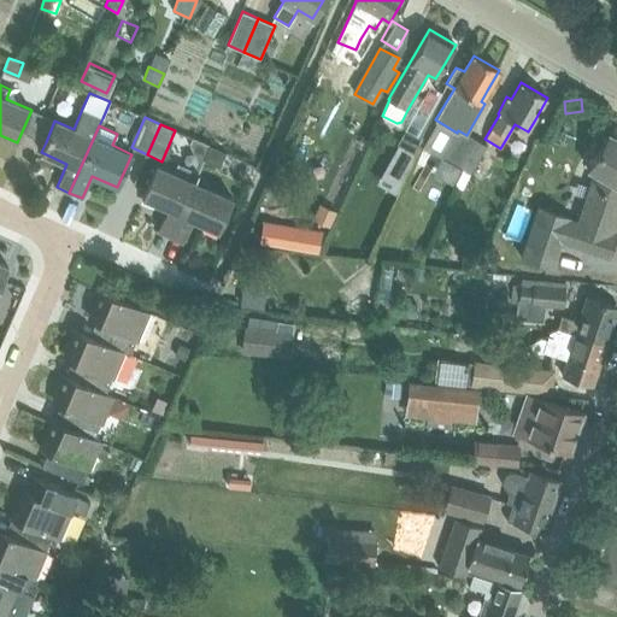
[(399,144),(413,151),(421,136),(405,129),(399,144)]
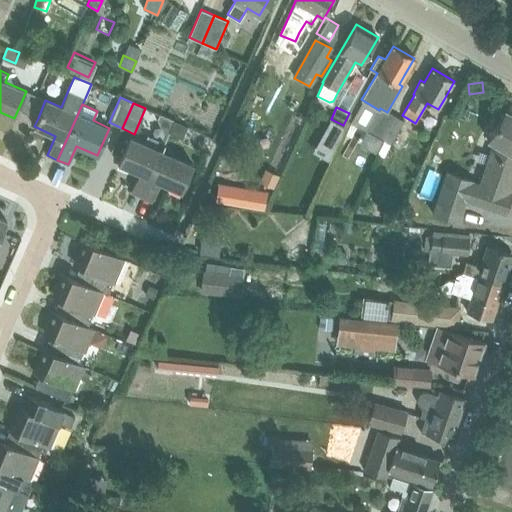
[(378,137),(391,115),(387,112),(380,108),(379,110),(367,130),(378,137)]
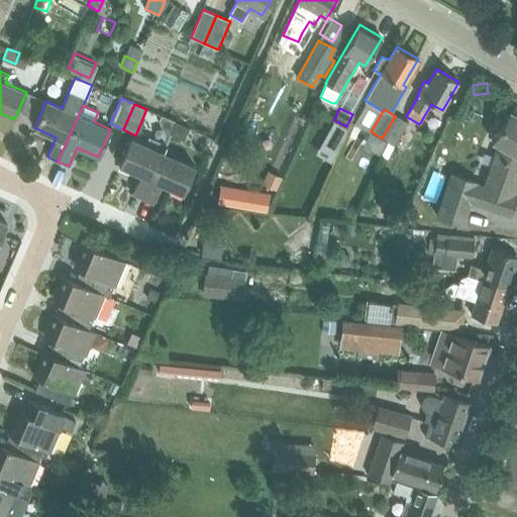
[(516,115),(510,112),(493,141),(496,143),(483,186),(476,184),(476,183),(449,174),(435,215),(463,224),(471,203),(510,216),(516,196),(513,195),(516,182),(516,115)]
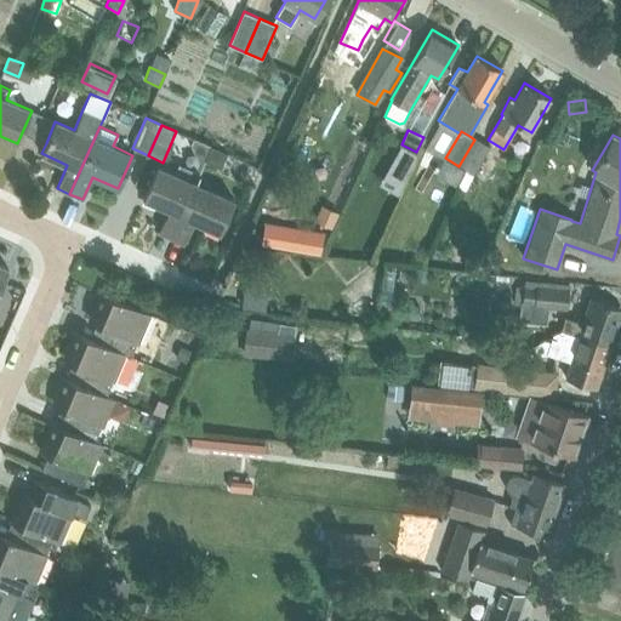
[(474,140),(459,166),(467,170),(459,187),(465,189),(473,174),(488,147),(474,140)]
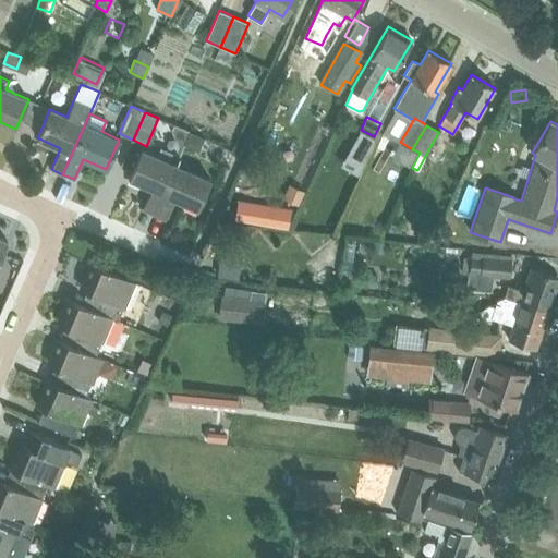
[(368,150),(374,136),(361,130),(354,144),(368,150)]
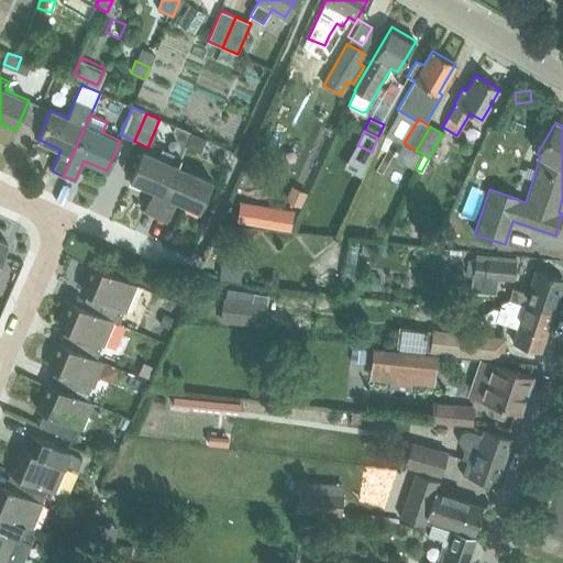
[(186,146),(200,153),(206,140),(192,133),(186,146)]
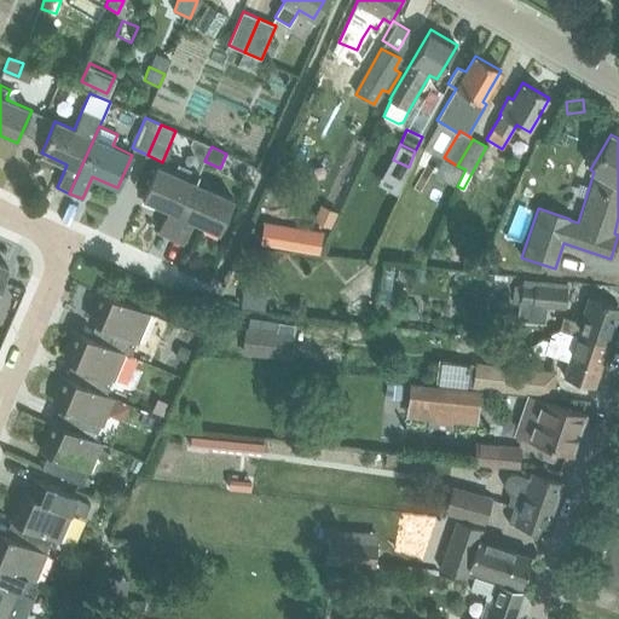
[(179,162),(174,173),(157,166),(143,198),(168,209),(158,232),(171,238),(195,183),(200,172),(179,162)]
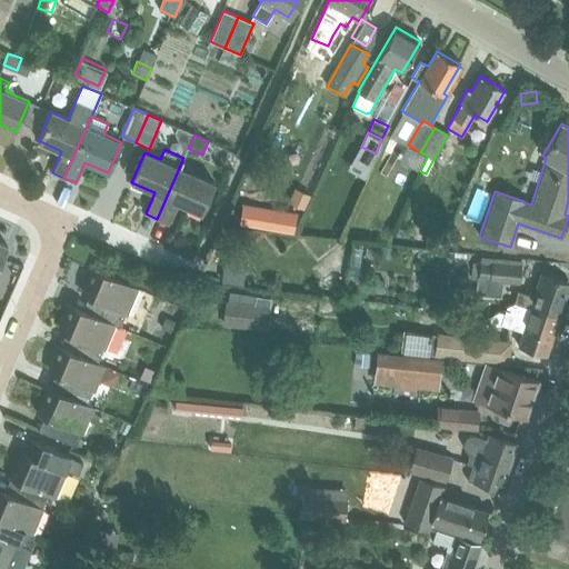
[(179,168),(157,219),(168,223),(178,202),(201,213),(215,183),(179,168)]
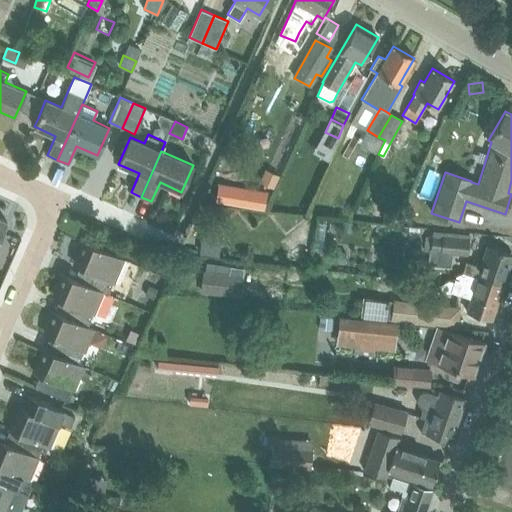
[(267,170),(261,182),(273,187),(279,175),(267,170)]
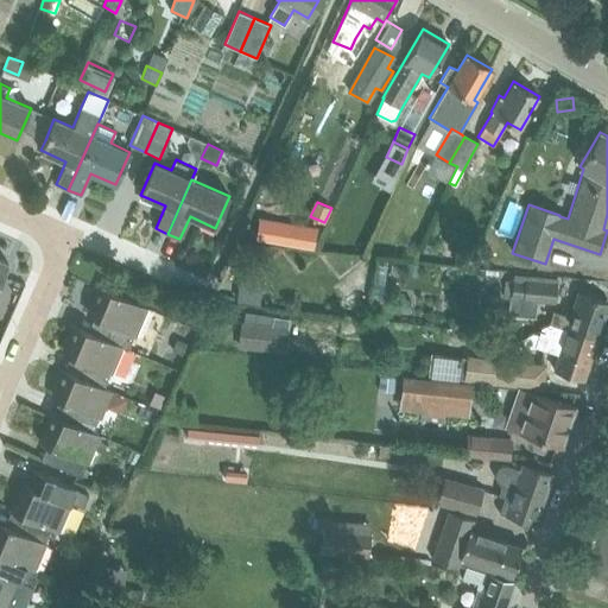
[(299,223),(295,245),(314,248),(317,227),(299,223)]
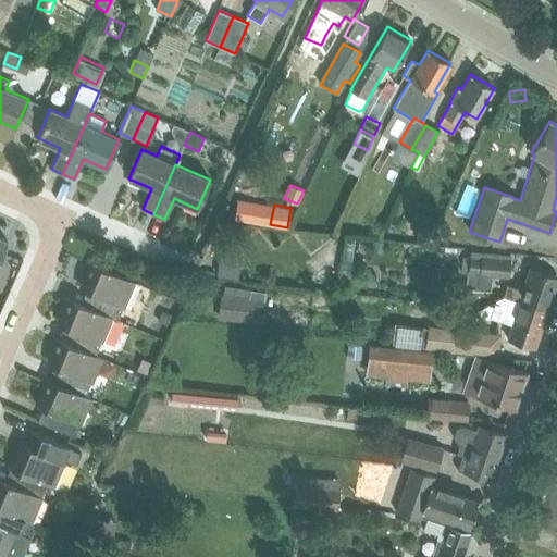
[(418,229),(417,242),(432,242),(432,230),(418,229)]
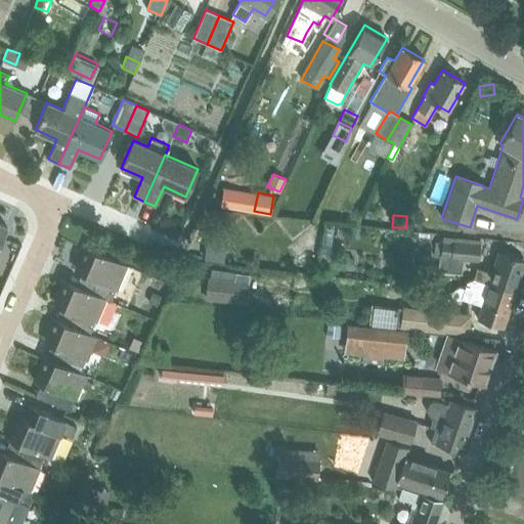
[(361,226),(351,225),(350,235),(360,236),(361,226)]
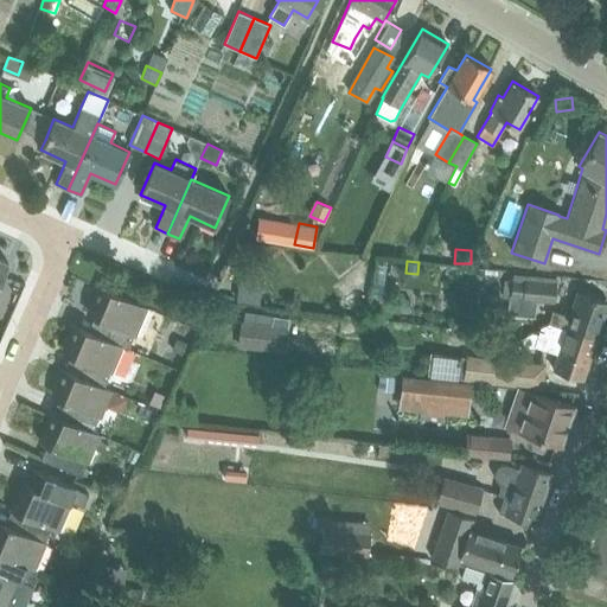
[(240,269),(237,300),(260,302),(263,270),(240,269)]
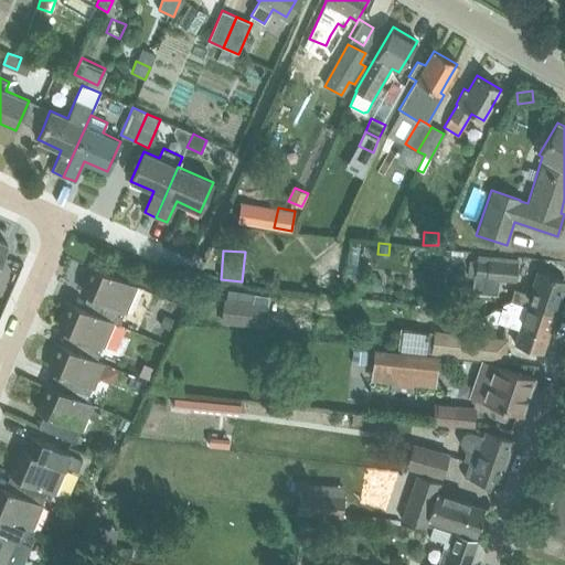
[(489,263),(471,260),(470,276),(487,278),(487,279),(514,281),(515,263),(489,260),(489,263)]
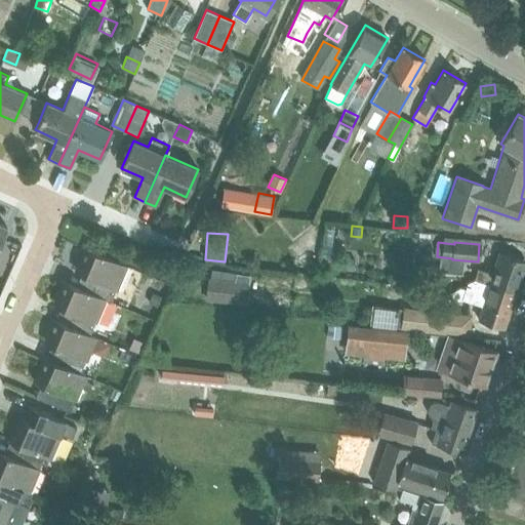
[(93,293),(111,301),(116,289),(117,289),(127,267),(134,270),(134,269),(79,245),(79,246),(87,250),(78,273),(98,282),(93,293)]
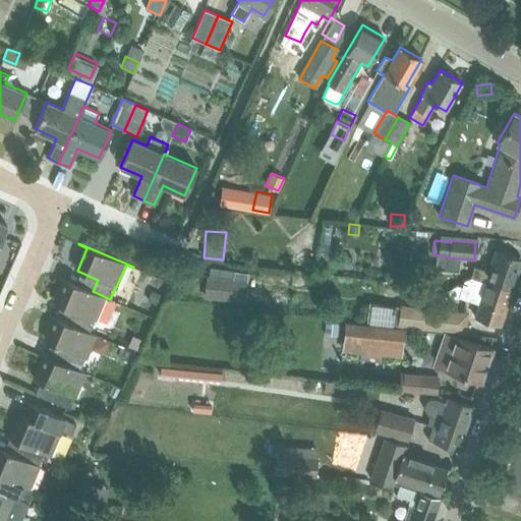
[(470,278),(468,278),(485,284),(486,281),(512,290),(520,262),(520,258),(496,250),(487,273),(473,268),(470,278)]
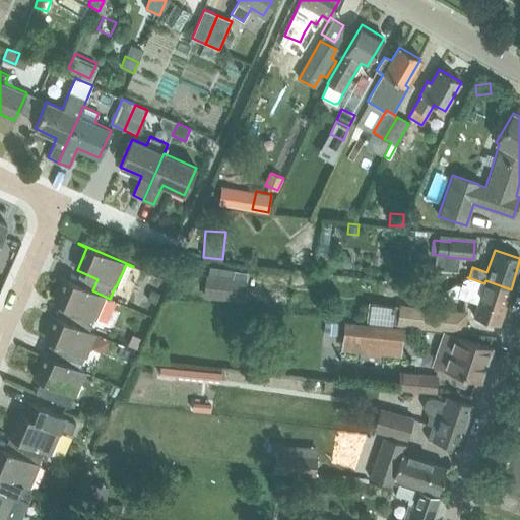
[(343,255),(343,268),(350,269),(351,255),(343,255)]
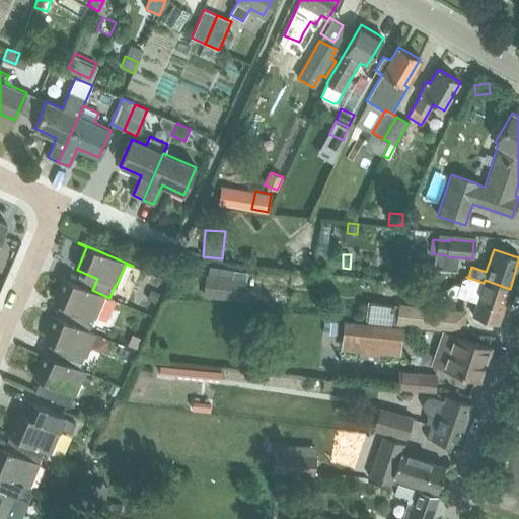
[(204,267),(202,295),(232,297),(233,268),(204,267)]
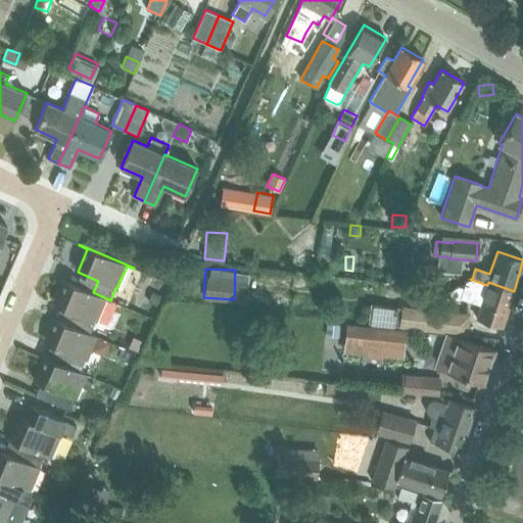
[(78,314),(73,326),(89,333),(94,321),(96,322),(105,299),(117,304),(119,303),(110,300),(93,292),(58,278),(57,279),(66,282),(56,304),(78,314)]
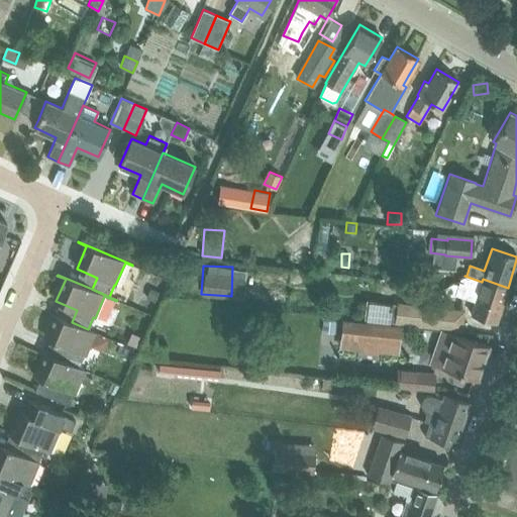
[(497,322),(508,288),(483,279),(482,282),(464,276),(460,278),(454,295),(476,301),(471,314),(497,322)]
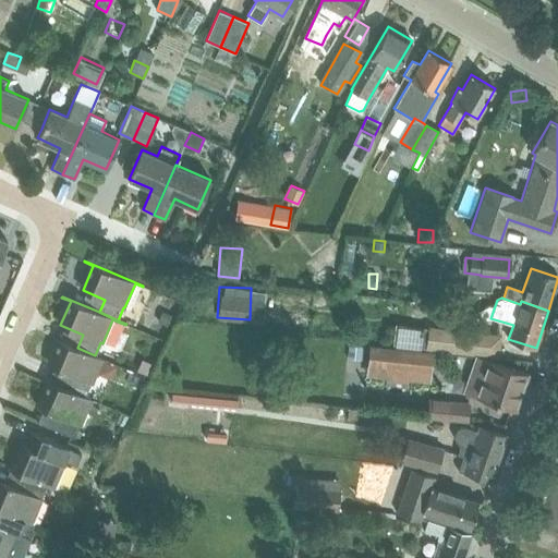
[(435,304),(434,314),(451,316),(452,306),(435,304)]
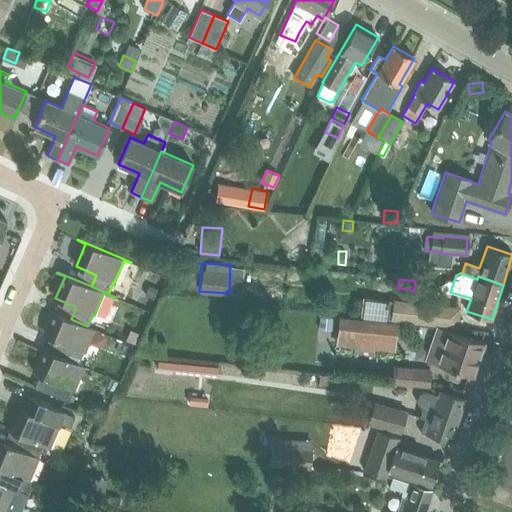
[(154,299),(158,289),(149,285),(144,295),(154,299)]
